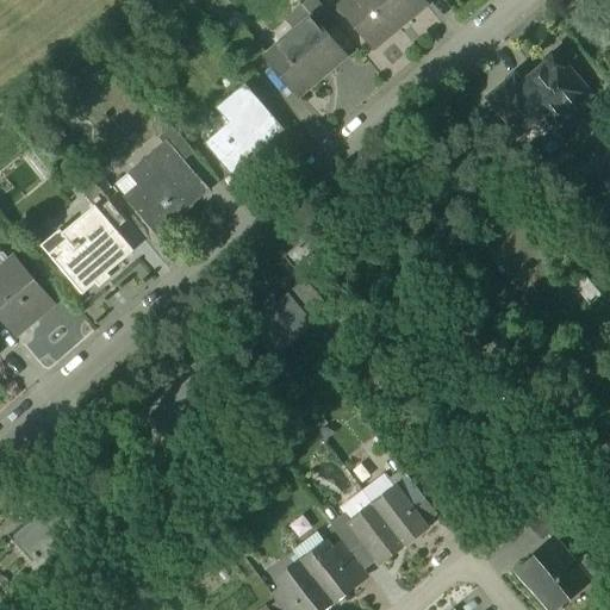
[(424,2),(421,0),(348,0),(340,7),(374,48),(394,31),(393,29),(424,2)]
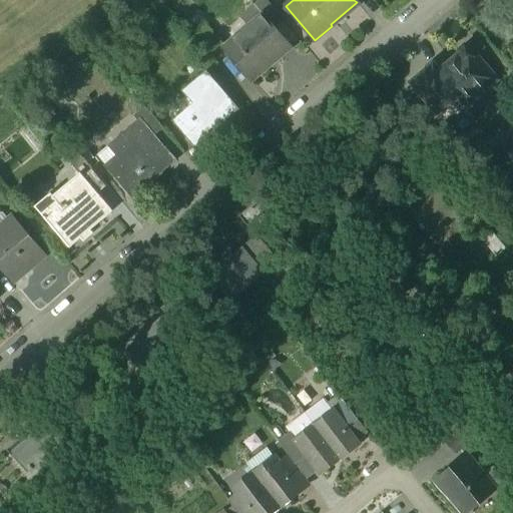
[(262,15),(223,47),(251,80),(290,48),(262,15)]
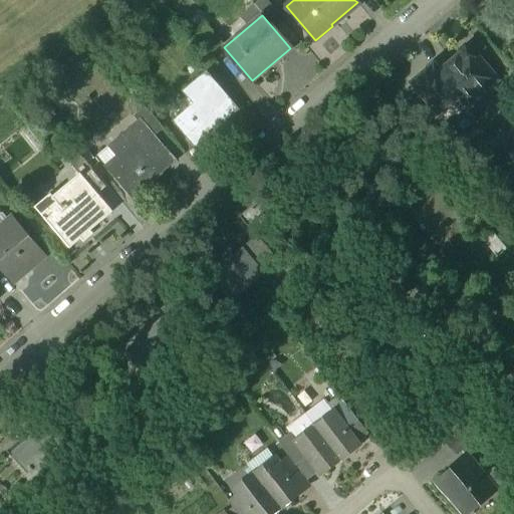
[(472,45),(466,44),(460,49),(460,55),(450,63),(453,66),(443,74),(435,64),(413,82),(438,112),(458,95),(466,104),(497,79),(478,55),(477,50),(472,45)]
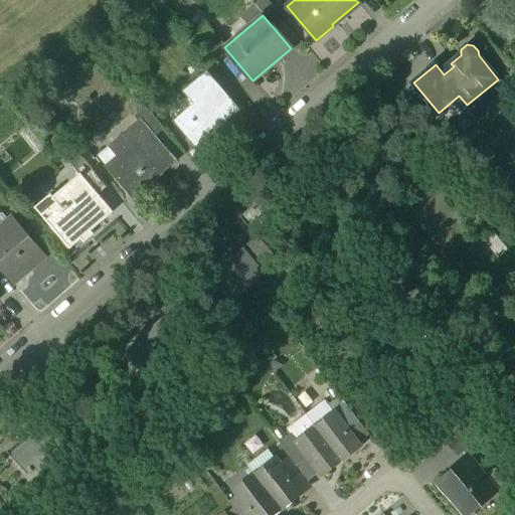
[(206,72),(184,92),(194,104),(174,121),(195,146),(238,110),(206,72)]
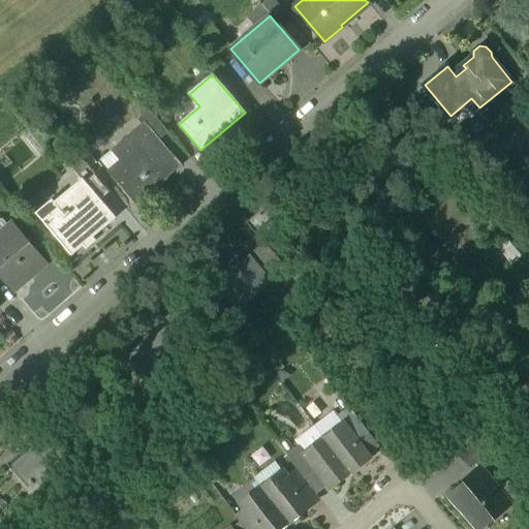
[(168,131),(150,111),(139,119),(144,124),(145,123),(159,139),(168,131)]
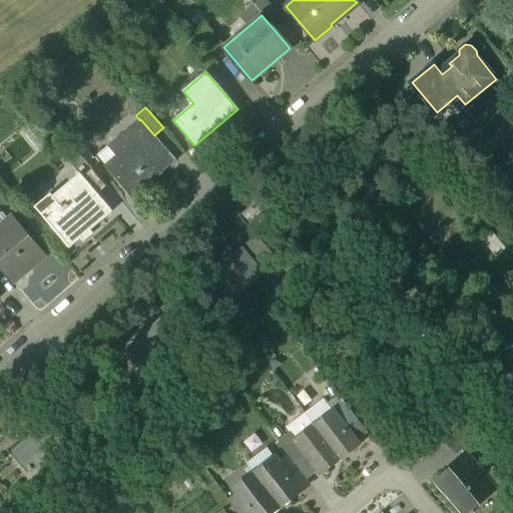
[(139,120),(97,155),(133,197),(162,172),(156,166),(170,154),(154,135),(140,119),(139,120)]
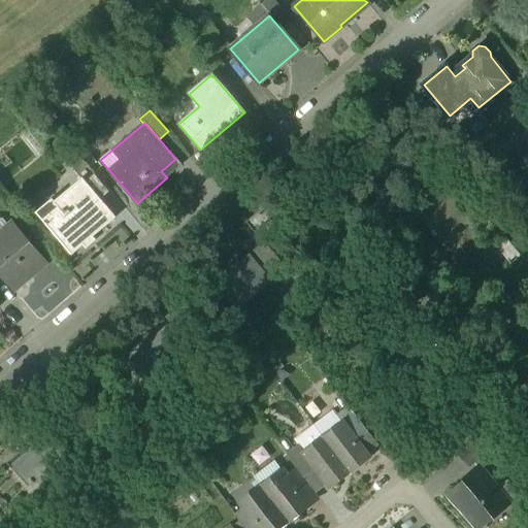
[(109,191),(95,173),(86,180),(101,198),(109,191)]
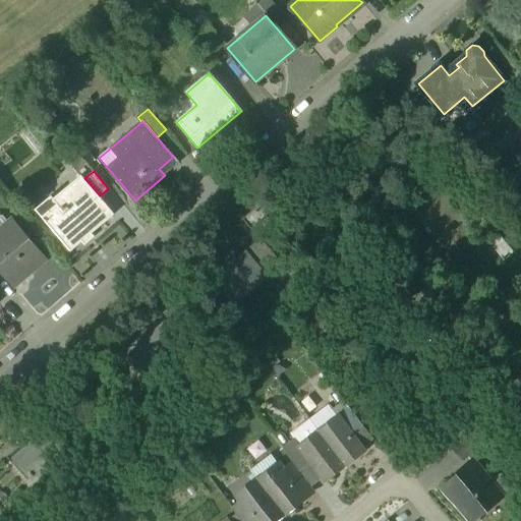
[(84,178),(81,175),(52,199),(56,204),(42,216),(71,250),(115,214),(100,195),(84,178)]
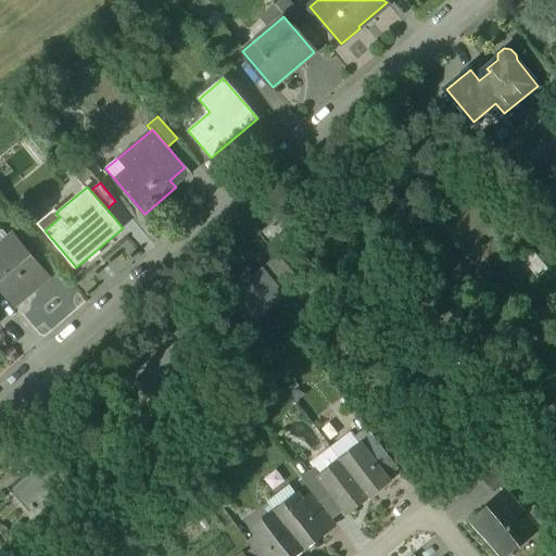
[(485,187),(441,223),(468,256),(513,220),(485,187)]
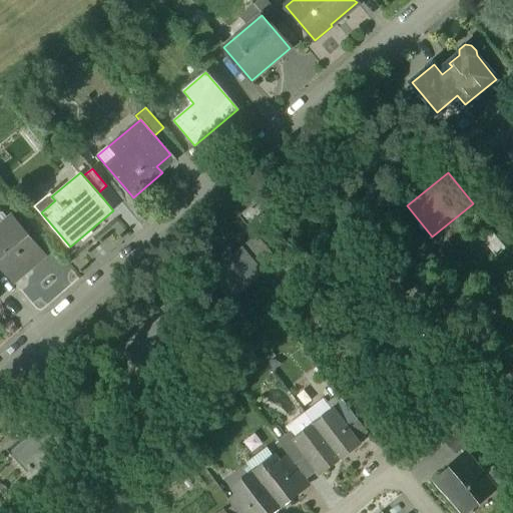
[(253,193),(234,209),(251,228),(259,222),(262,226),(274,216),(253,193)]
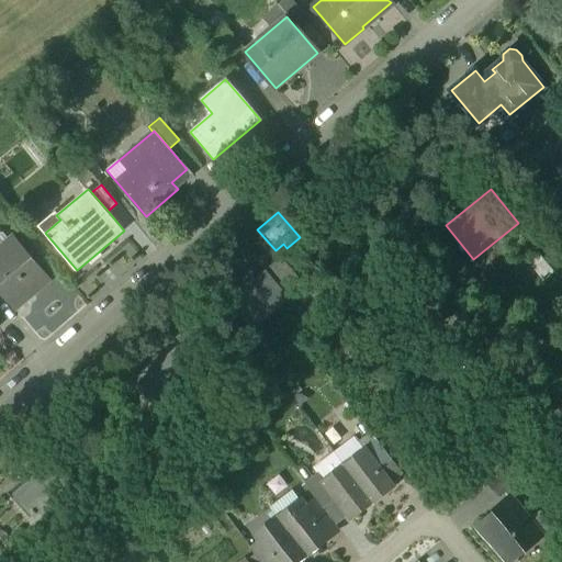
[(3,233),(0,233),(0,247),(9,239),(3,233)]
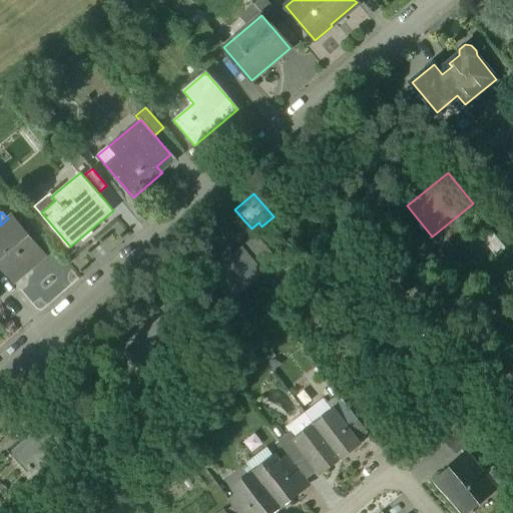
[(0,225),(0,255),(18,278),(45,254),(12,215),(8,218),(0,225)]
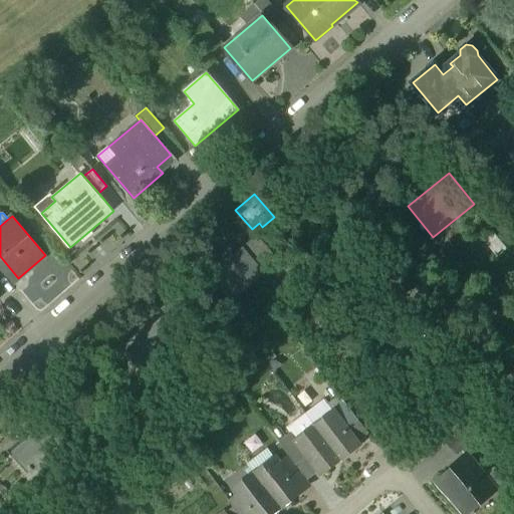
[(234,255),(211,275),(232,300),(279,260),(261,239),(237,259),(234,255)]
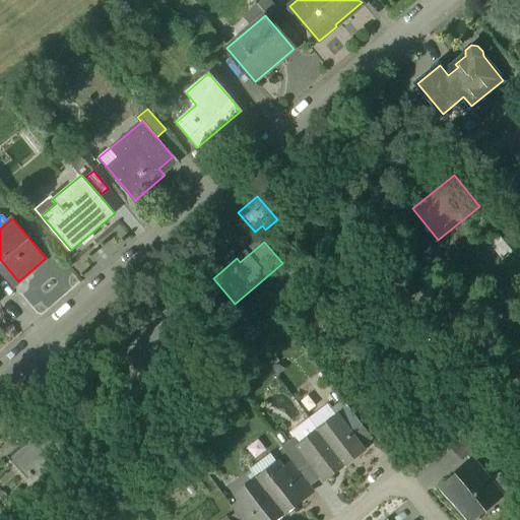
[(62,269),(56,282),(69,288),(75,274),(62,269)]
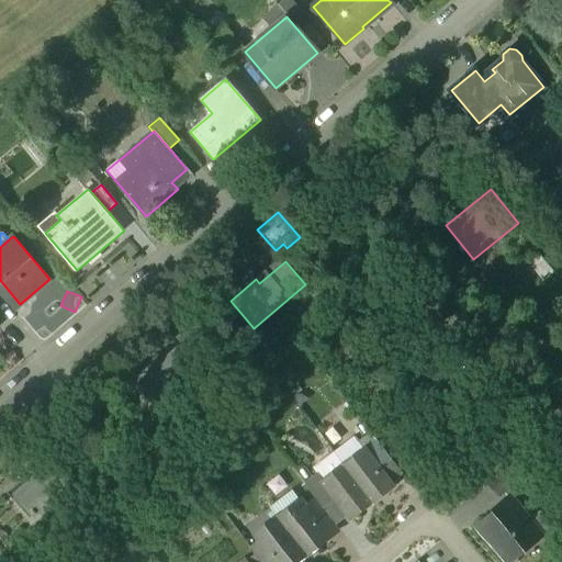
[(181,351),(145,385),(156,396),(156,397),(160,402),(170,412),(205,378),(181,351)]
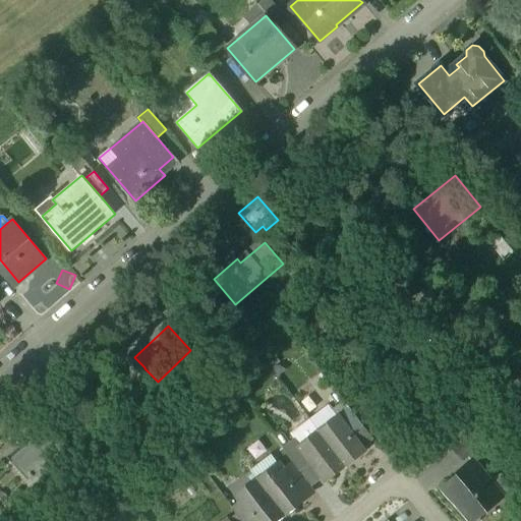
[(373,435),(346,399),(334,408),(338,413),(339,412),(362,443),(373,435)]
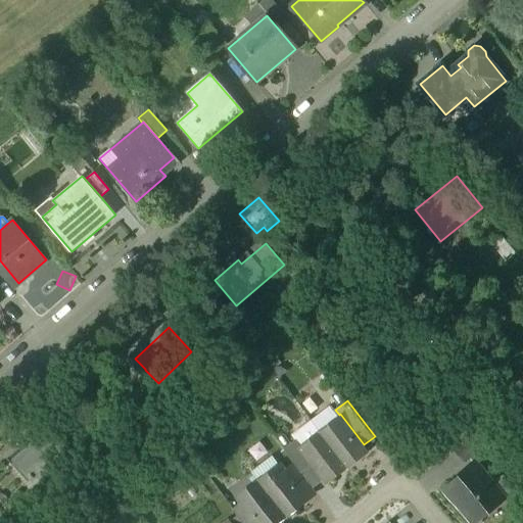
[(339,415),(321,429),(349,466),(369,452),(364,444),(340,414),(339,415)]
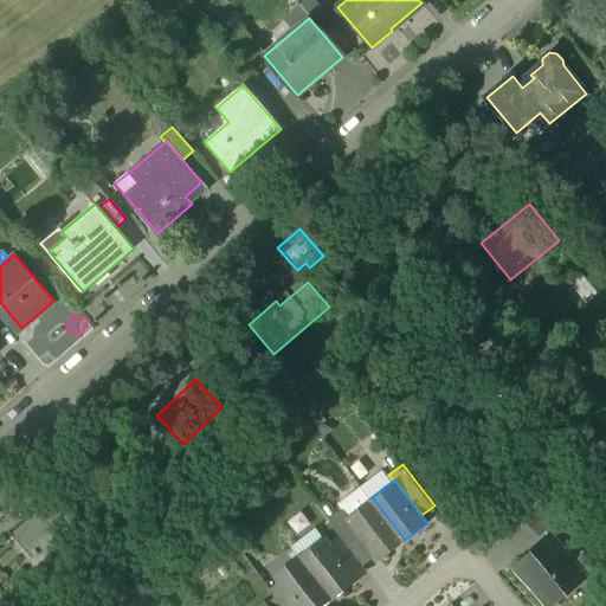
[(561,488),(552,496),(563,510),(573,502),(561,488)]
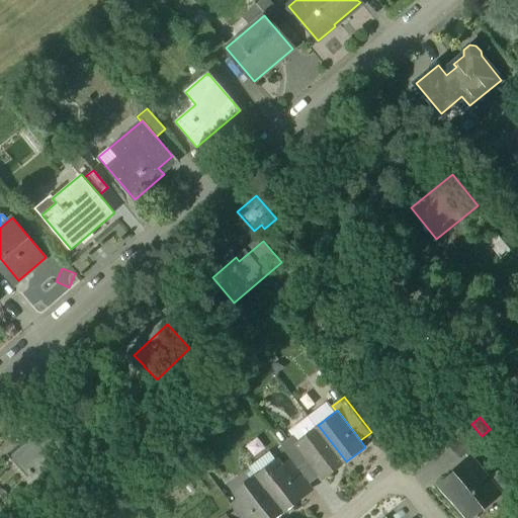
[(470,423),(452,438),(452,442),(460,452),(464,452),(483,437),(482,436),(471,424),(470,423)]
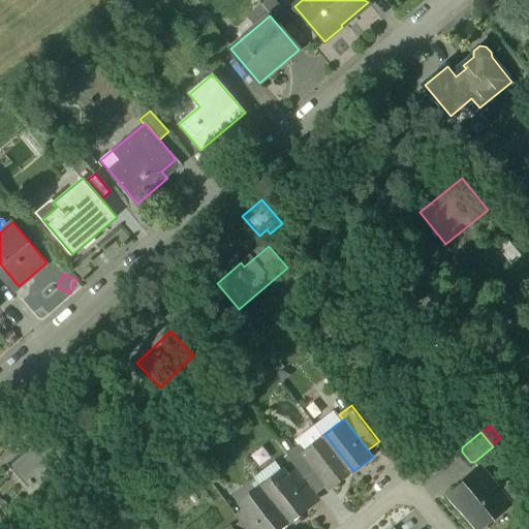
[(353,471),(324,434),(306,448),(305,449),(329,479),(333,487),(353,471)]
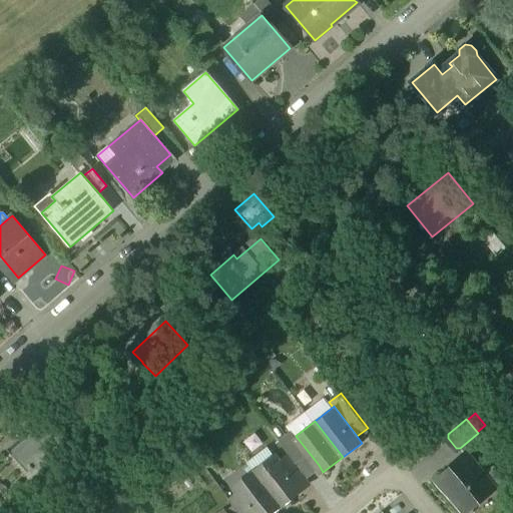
[(53,422),(19,452),(29,464),(33,469),(33,468),(41,477),(75,447),(53,422)]
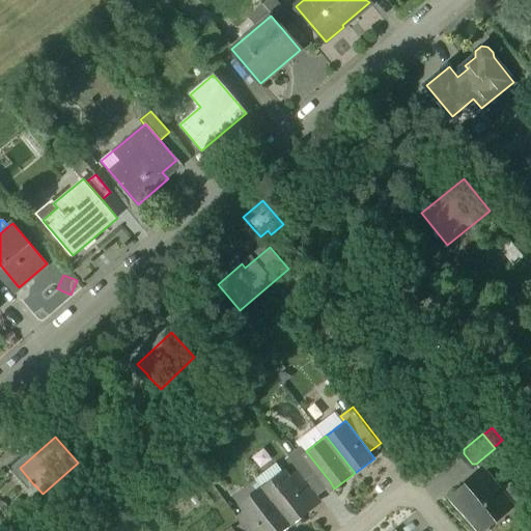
[(330,481),(306,451),(307,450),(303,445),(290,454),(300,467),(317,491),(330,481)]
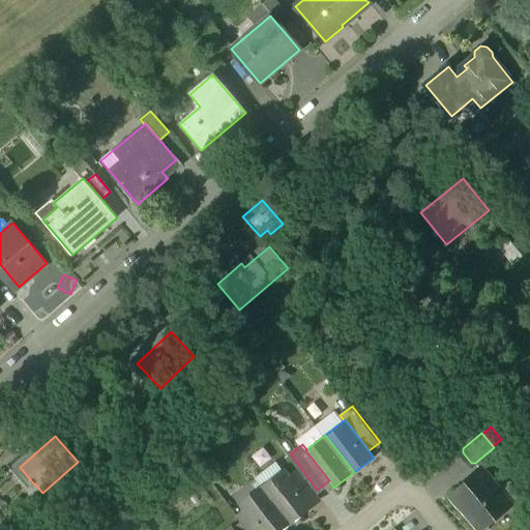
[(317,490),(299,466),(289,474),(286,469),(285,469),(312,504),(322,496),(317,490)]
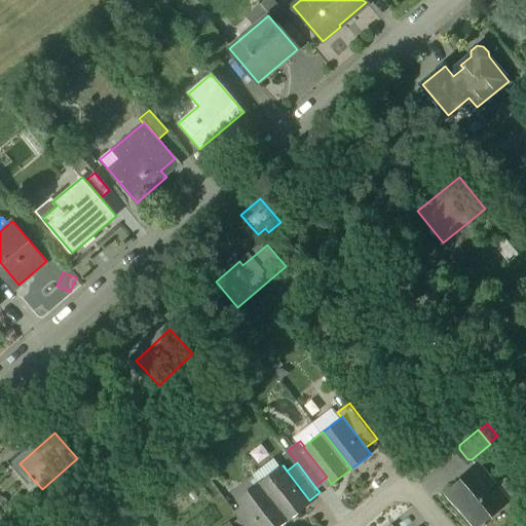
[(309,500),(283,465),(263,481),(289,515),(309,500)]
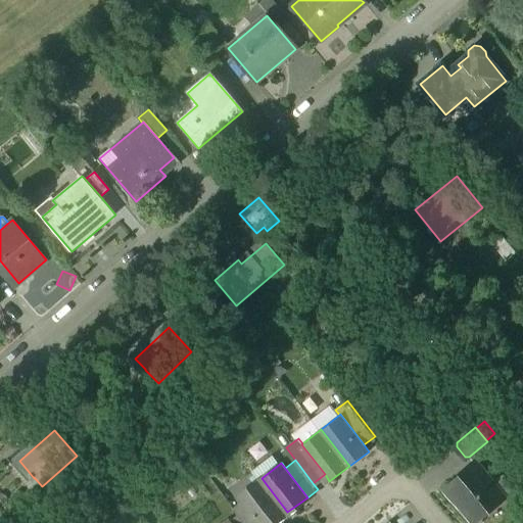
[(473,465),(460,476),(459,481),(452,487),(450,493),(474,522),(505,497),(479,465),(473,465)]
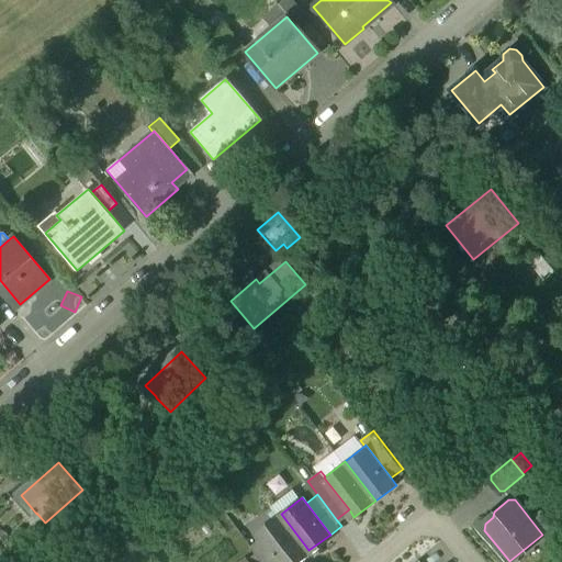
[(292,561),(308,550),(281,514),(260,529),(283,561),(292,561)]
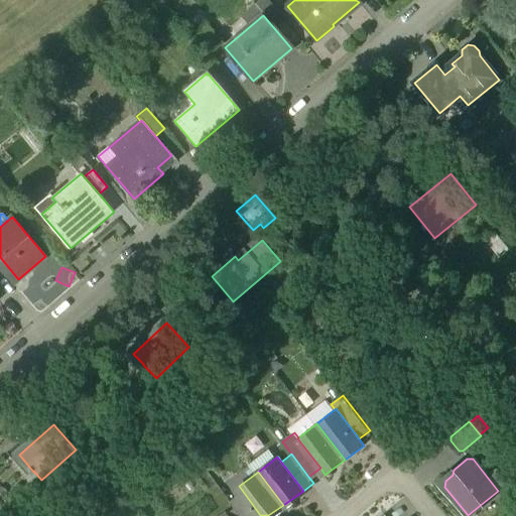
[(260,515),(239,486),(238,487),(242,491),(232,499),(244,515),(260,515)]
